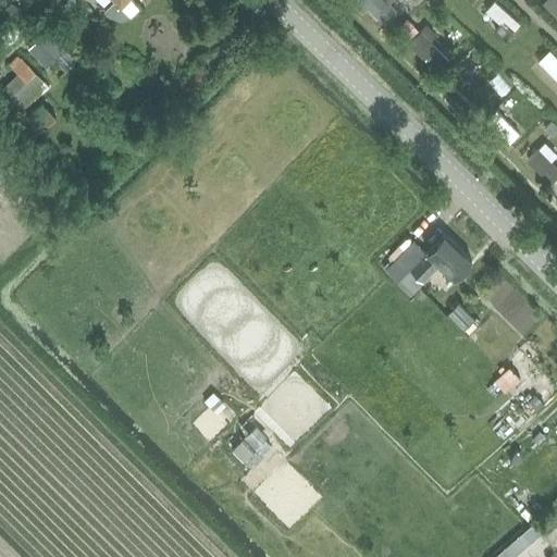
[(112,0),(114,1),(104,11),(111,17),(121,21),(132,16),(139,9),(131,0),(112,0)]
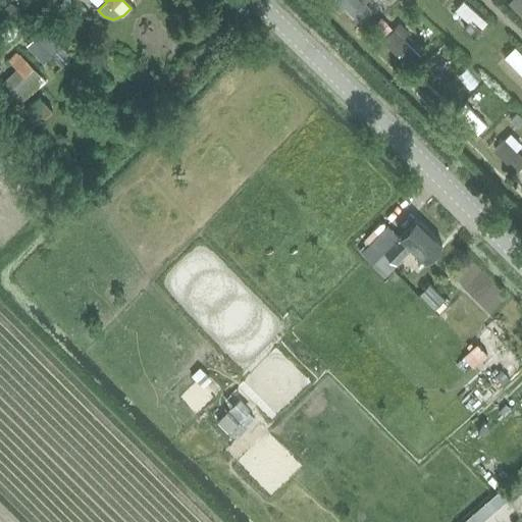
[(474,31),(485,20),(465,0),(460,0),(453,7),(474,31)]
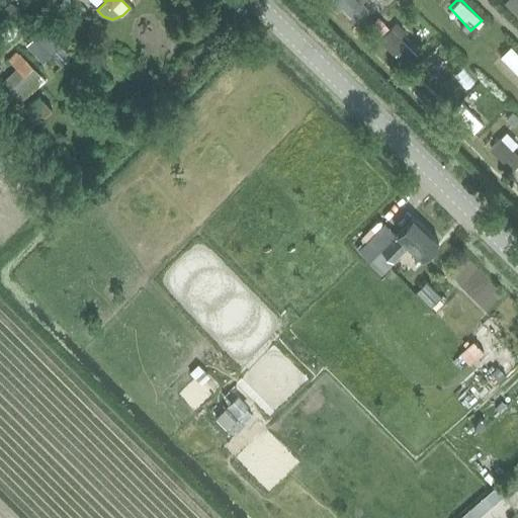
[(386,26),(375,35),(402,64),(413,54),(386,26)]
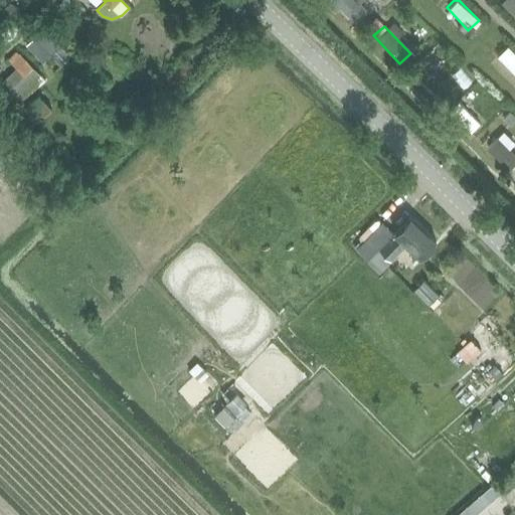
[(30,47),(54,71),(70,56),(45,31),(30,47)]
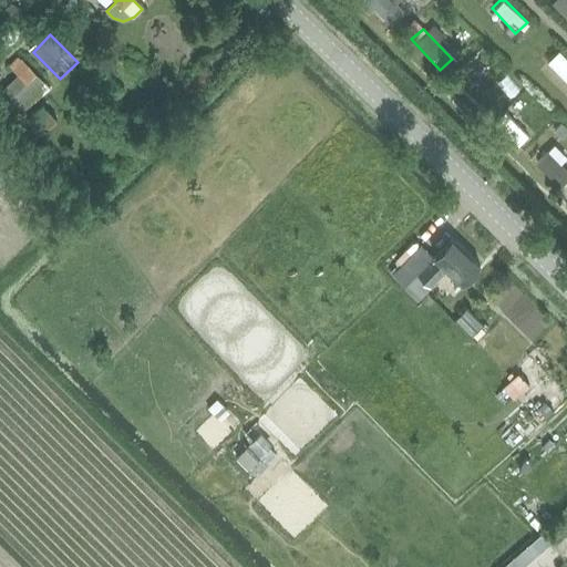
[(550,63),(566,73),(566,52),(559,48),(550,63)]
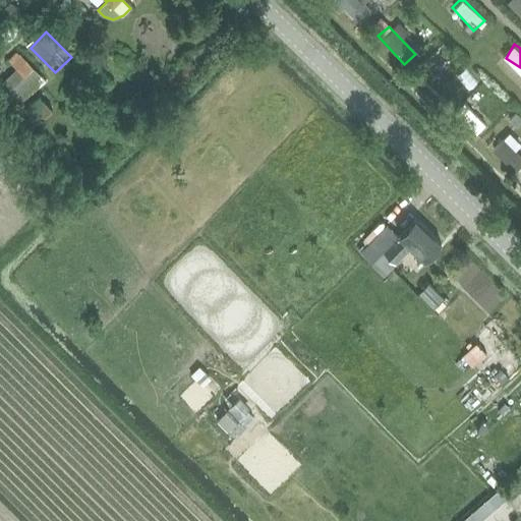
[(25,60),(0,83),(0,88),(17,107),(34,93),(31,87),(41,76),(25,60)]
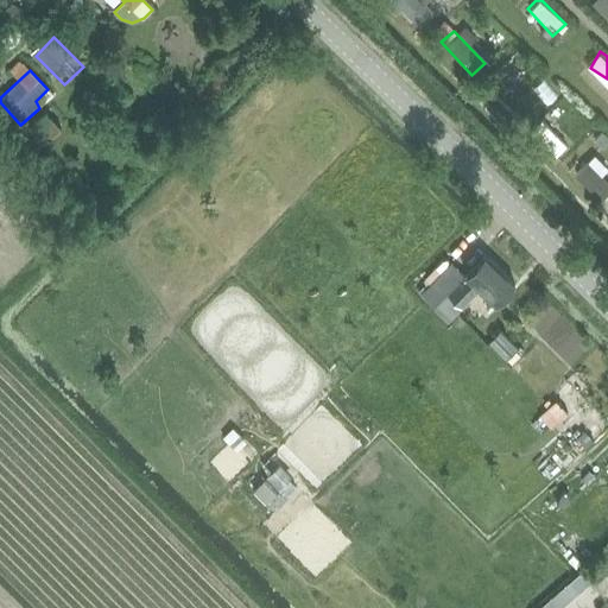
[(593,175),(576,191),(588,204),(605,187),(593,175)]
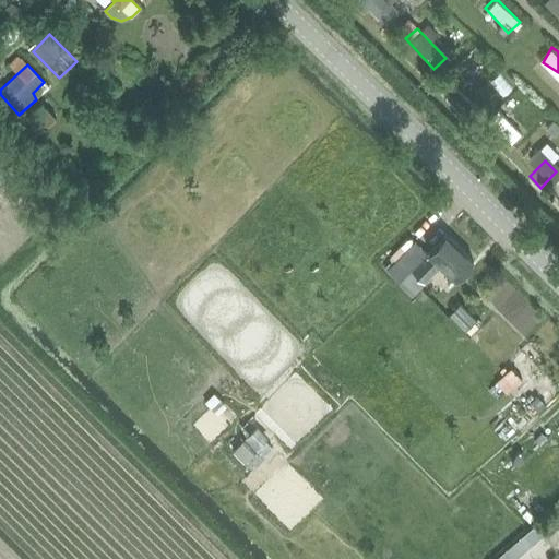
[(473,261),(445,235),(428,253),(415,241),(388,271),(412,296),(441,264),(456,278),(473,261)]
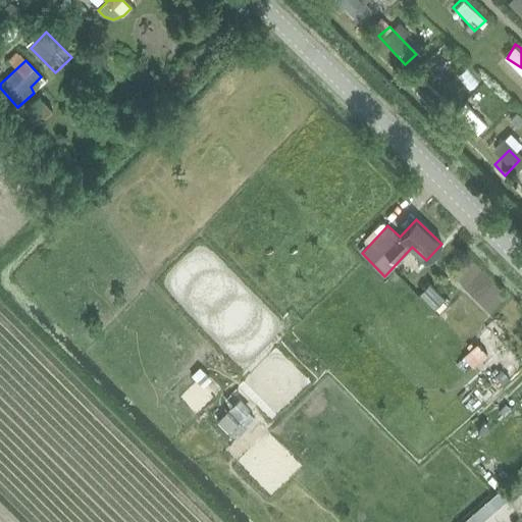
[(432,309),(447,302),(435,280),(421,288),(432,309)]
